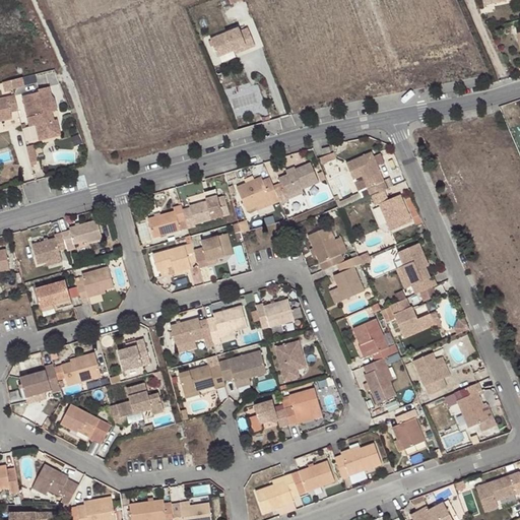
[(494,0),(495,2),(480,8),(481,11),(505,3),(503,0),(494,0)]
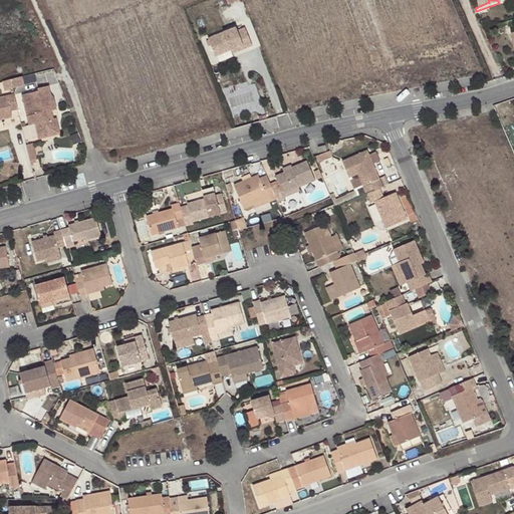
[(248,46),(241,29),(234,32),(232,28),(204,40),(212,57),(227,51),(239,46),(241,50),(248,46)]
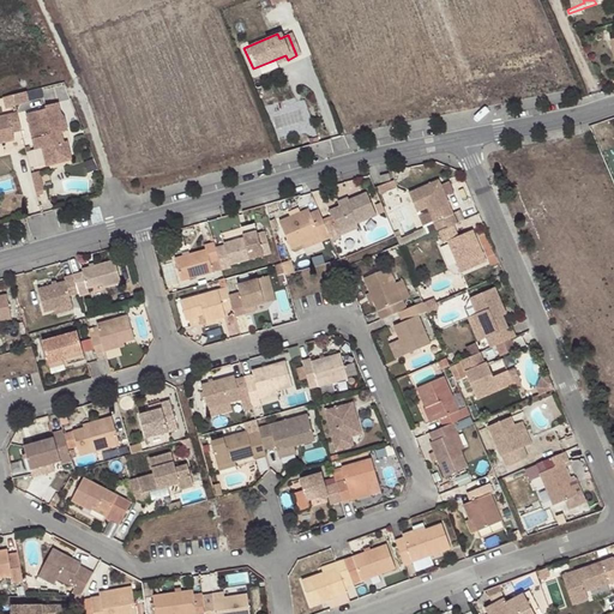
[(288,60),(286,55),(271,61),(274,65),(288,60)]
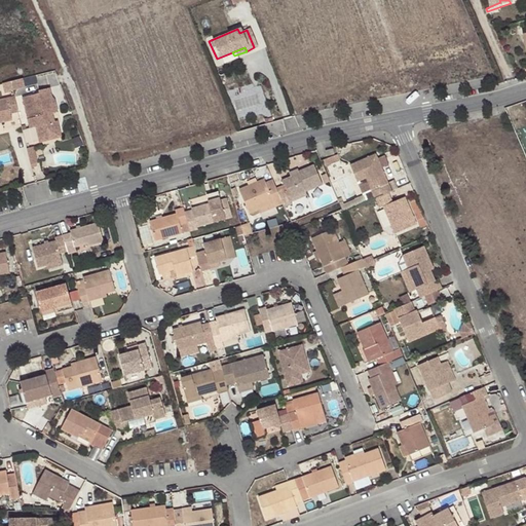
[(11,80),(13,88),(25,85),(23,77),(11,80)]
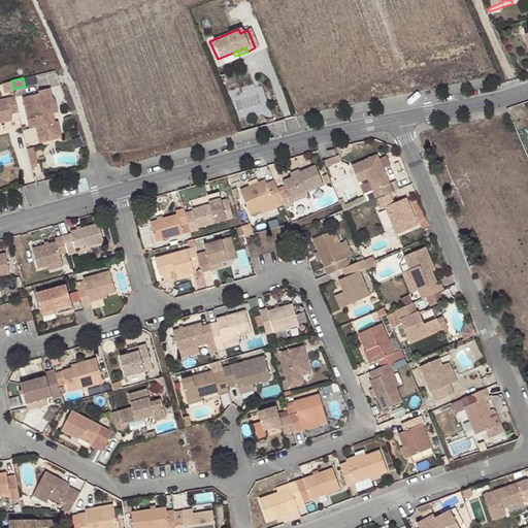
[(13,89),(11,80),(3,83),(5,93),(13,91),(13,89)]
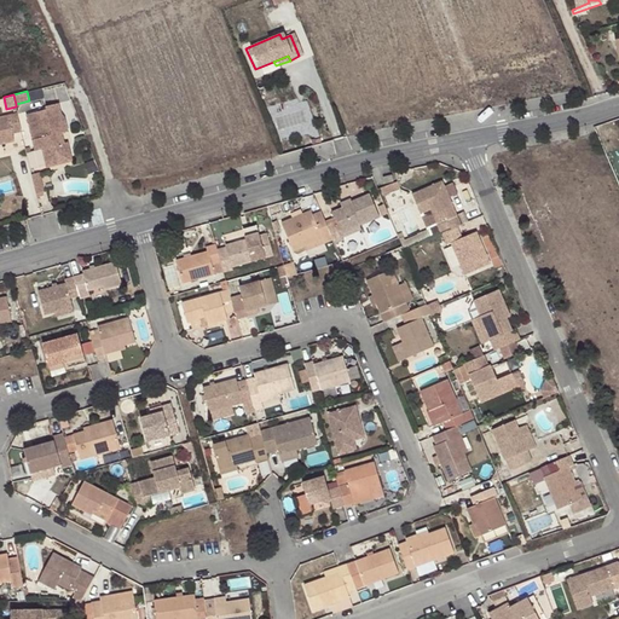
[(47,108),(27,113),(36,149),(42,148),(47,161),(73,155),(68,139),(64,140),(61,142),(58,132),(62,131),(69,129),(65,116),(61,111),(59,102),(46,104),(47,108)]
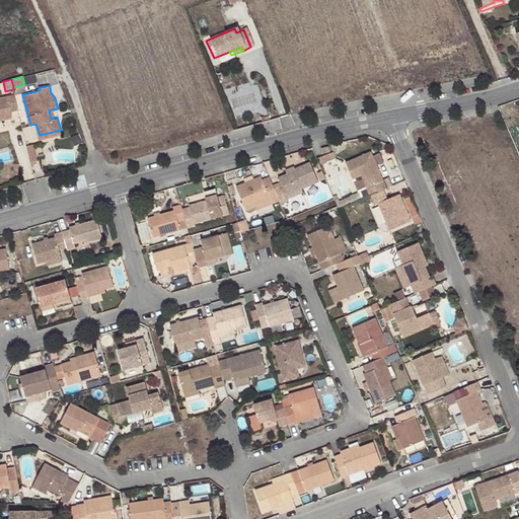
[(18,108),(14,94),(0,97),(0,120),(12,117),(11,110),(18,108)]
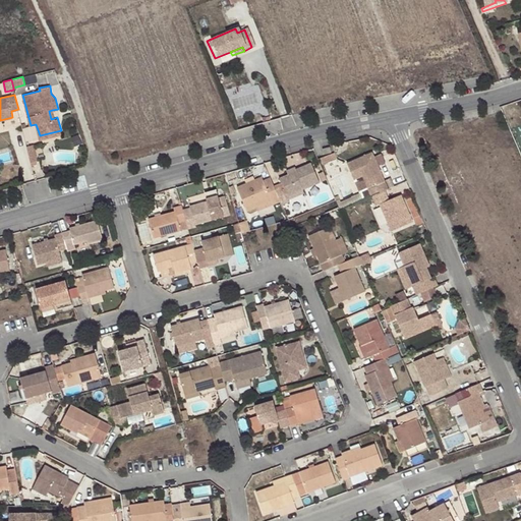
[(61,130),(40,135),(40,138),(61,133),(61,130)]
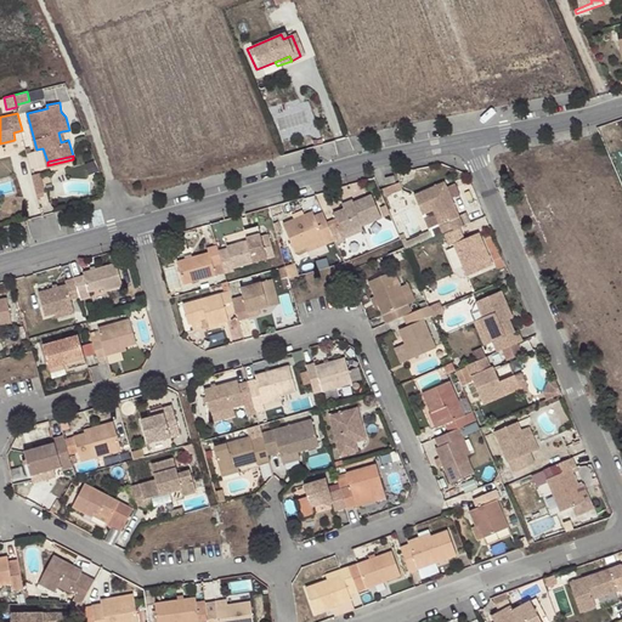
[(33,174),(38,193),(46,191),(41,173),(33,174)]
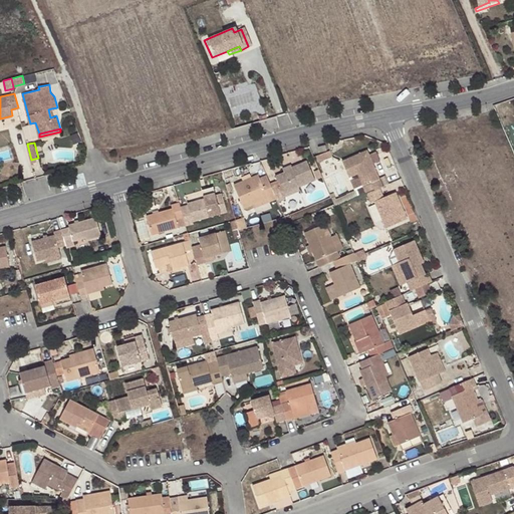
[(379,190),(383,189),(373,166),(369,157),(367,153),(343,163),(350,179),(360,175),(365,187),(363,188),(366,196),(367,195),(379,190)]
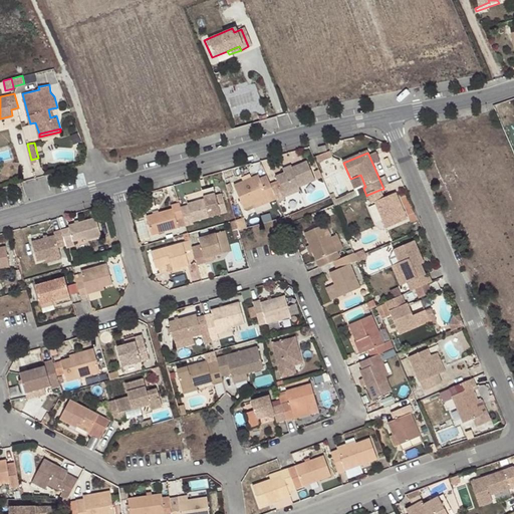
[(376,154),(369,157),(373,166),(380,163),(376,154)]
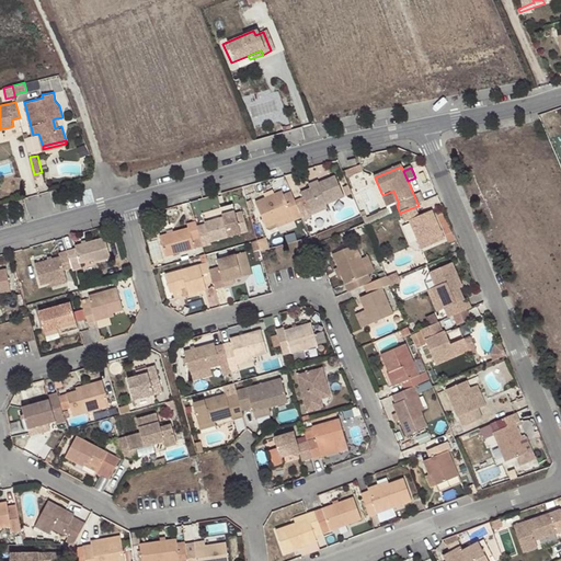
[(304,201),(296,204),(301,217),(304,222),(312,218),(311,216),(309,212),(325,205),(344,197),(334,176),(318,183),(319,185),(310,189),(300,193),(304,201)]
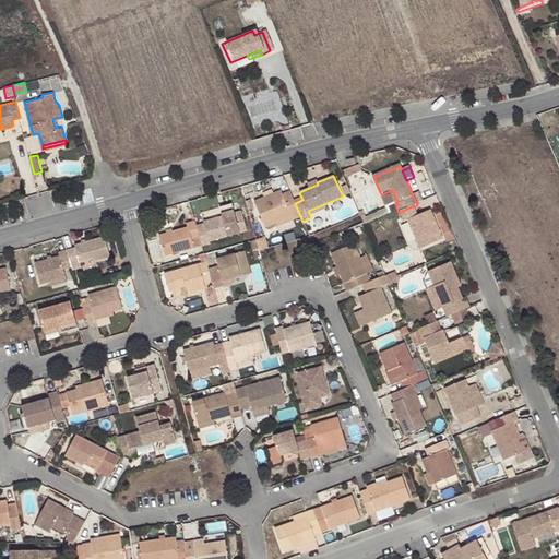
[(387,207),(395,204),(397,203),(392,190),(381,194),(387,207)]
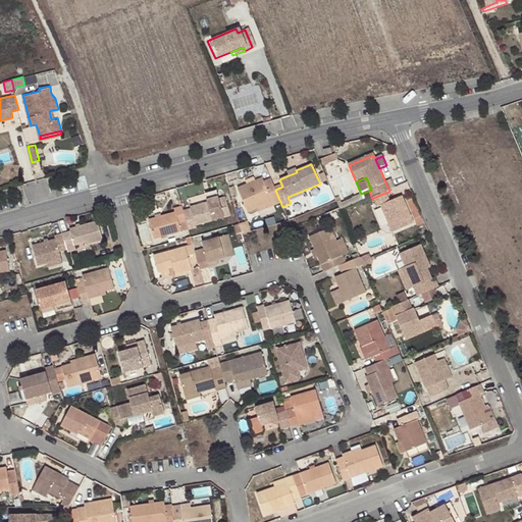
[(238,190),(248,212),(256,208),(272,201),(273,205),(280,202),(275,190),(270,179),(264,183),(262,178),(255,181),(247,185),(238,190)]
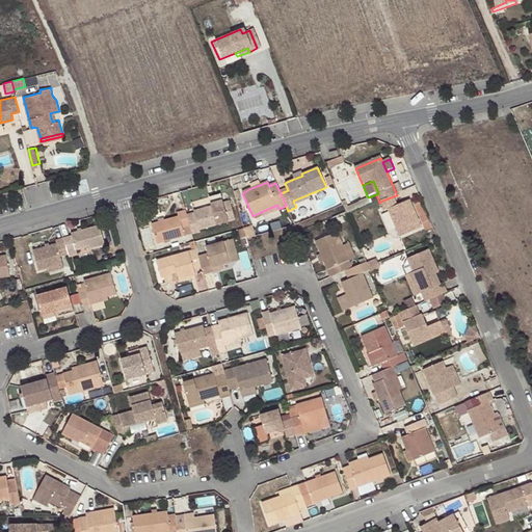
[(219,193),(209,196),(212,206),(222,204),(219,193)]
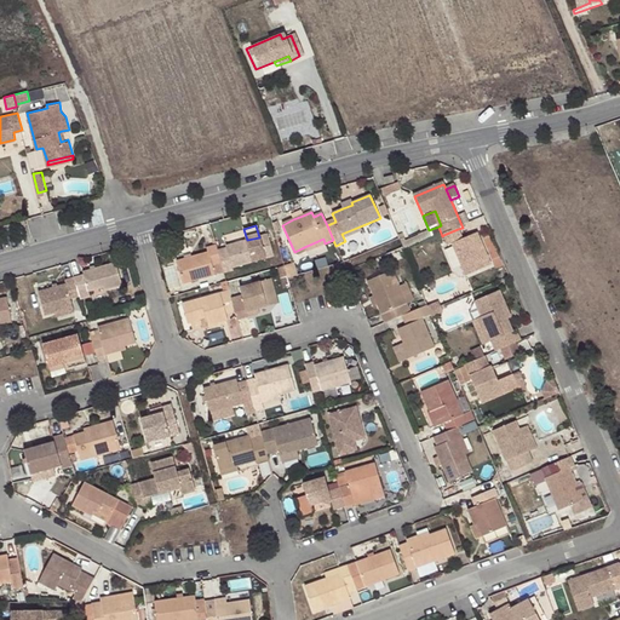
[(342,234),(344,239),(362,230),(360,227),(342,234)]
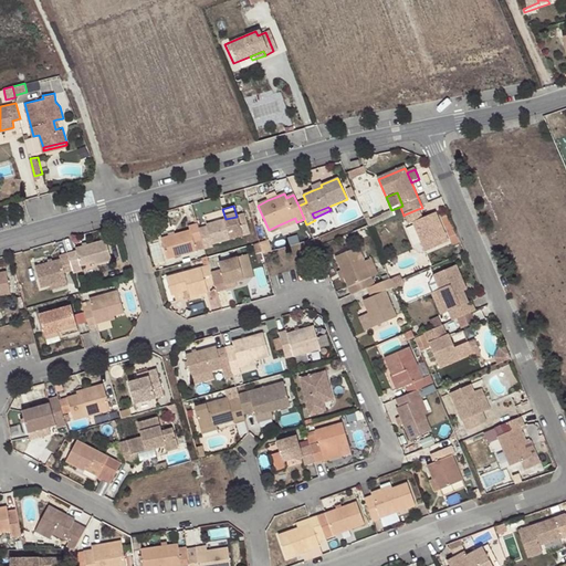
[(202,241),(203,248),(250,234),(243,215),(237,217),(226,219),(222,209),(202,215),(206,227),(199,229),(202,241)]
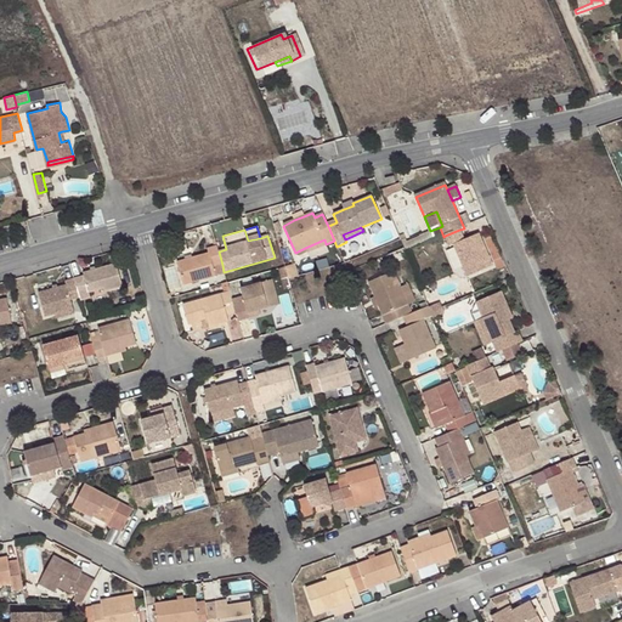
[(459,230),(445,236),(450,248),(454,246),(468,278),(493,267),(479,236),(464,241),(459,230)]
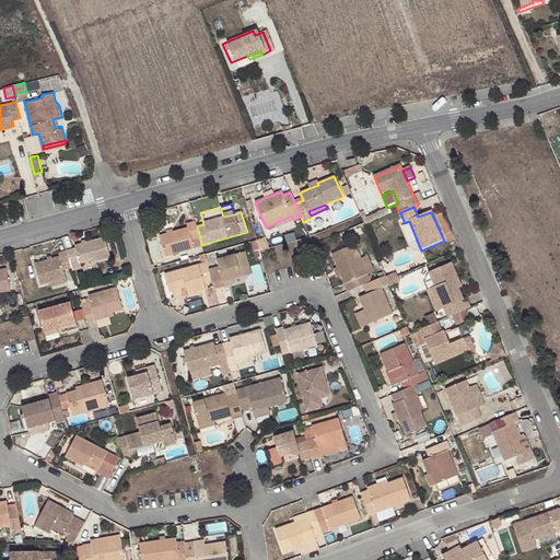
[(277,226),(293,220),(292,216),(275,223),(277,226)]
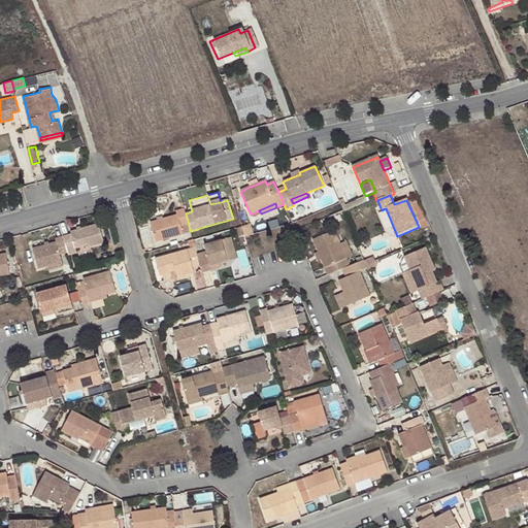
[(163,220),(150,224),(155,242),(183,234),(180,227),(189,225),(186,213),(184,209),(175,211),(176,216),(163,220)]
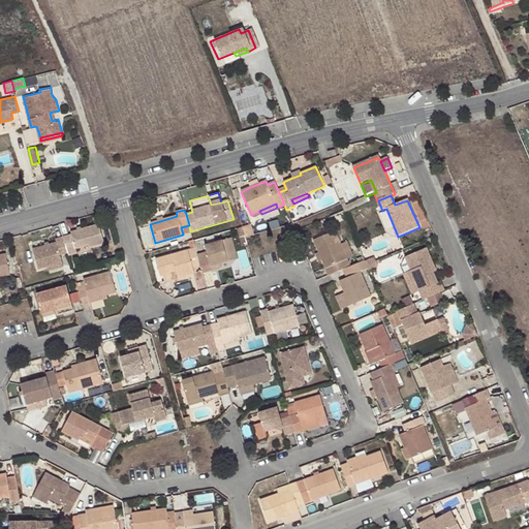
[(148,216),(150,224),(163,220),(161,213),(148,216)]
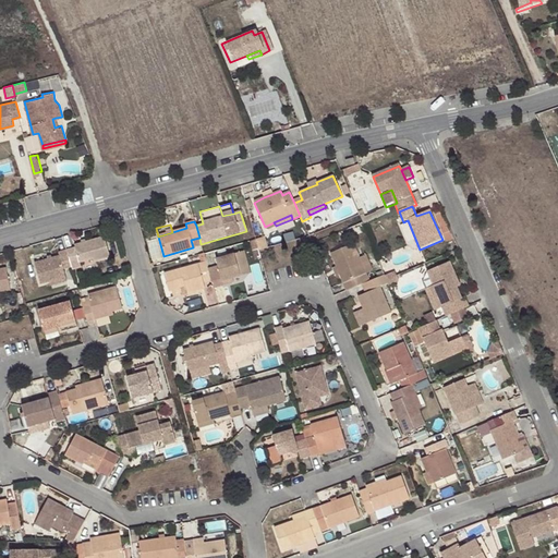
[(71,267),(72,270),(81,268),(81,266),(80,263),(92,259),(93,263),(109,258),(104,237),(73,245),(74,247),(67,250),(71,267)]
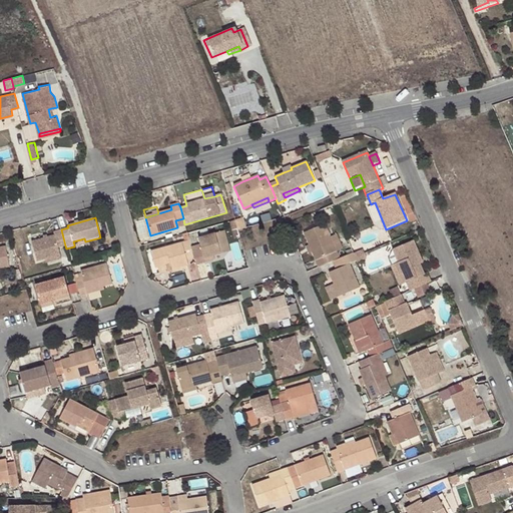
[(312,251),(319,268),(326,265),(332,263),(340,259),(337,251),(331,237),(330,237),(325,224),(304,233),(309,244),(312,251)]
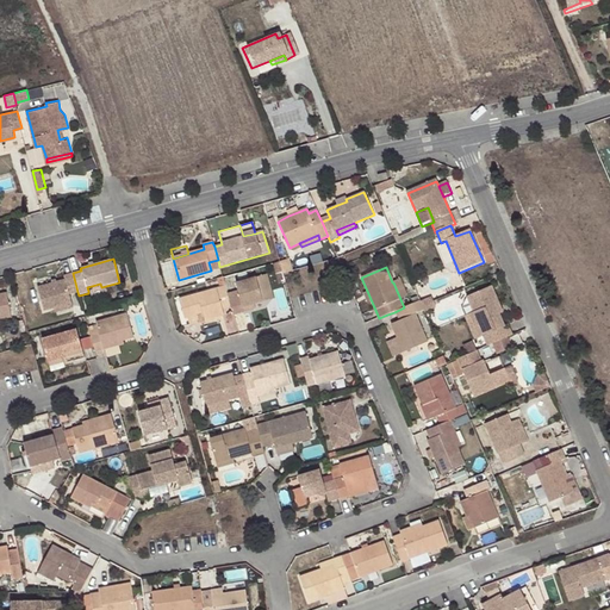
[(70,294),(78,292),(73,273),(63,275),(64,280),(37,287),(44,311),(54,309),(72,303),(70,294)]
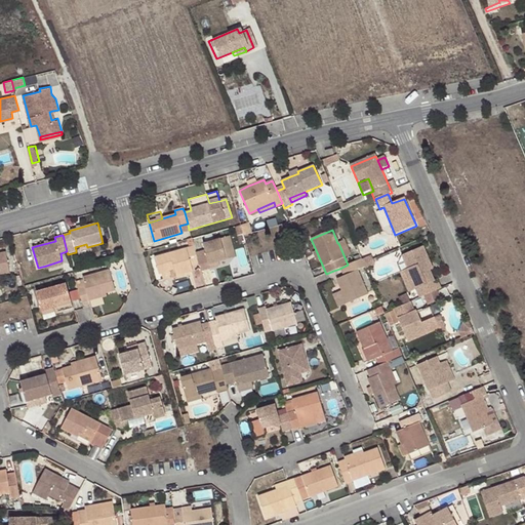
[(199,264),(201,272),(219,267),(218,261),(227,259),(219,239),(202,243),(205,250),(196,253),(199,264)]
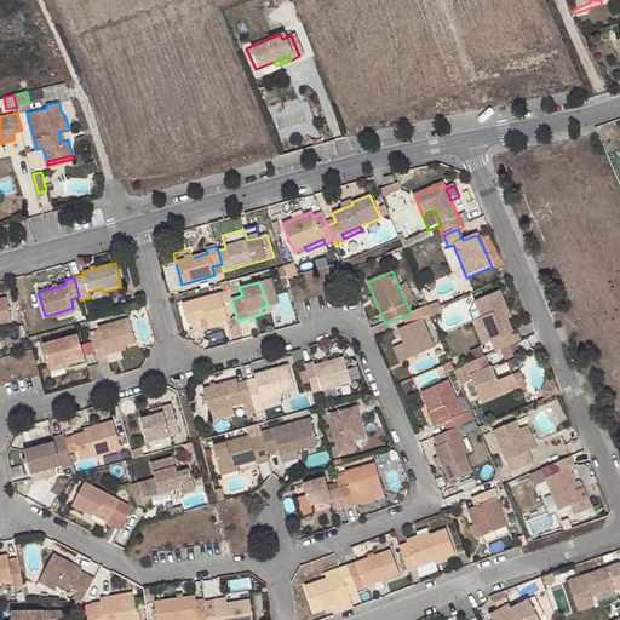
[(400,287),(407,304),(414,300),(406,283),(400,287)]
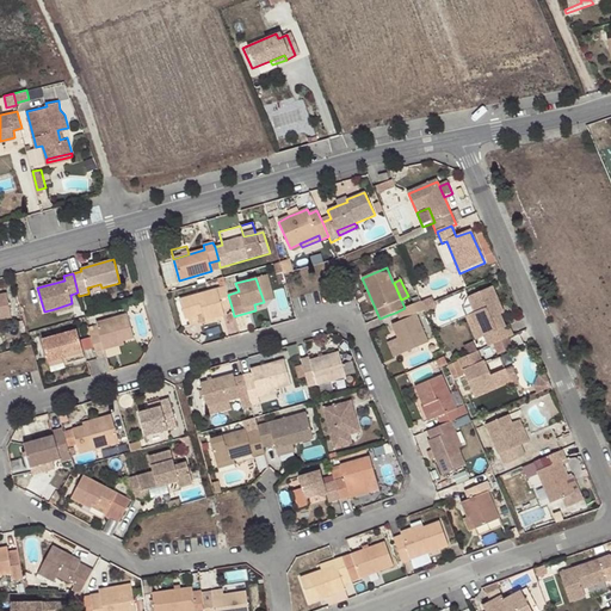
[(228,295),(226,287),(179,300),(185,320),(187,319),(202,315),(203,319),(204,321),(223,316),(221,309),(232,307),(228,295)]
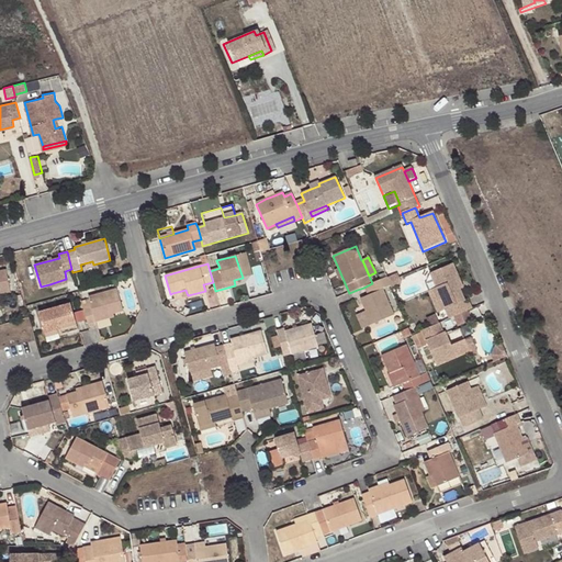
[(449,319),(472,311),(468,302),(465,304),(460,291),(453,276),(457,273),(453,265),(430,274),(433,282),(436,289),(431,291),(436,303),(440,301),(445,312),(445,311),(449,319)]
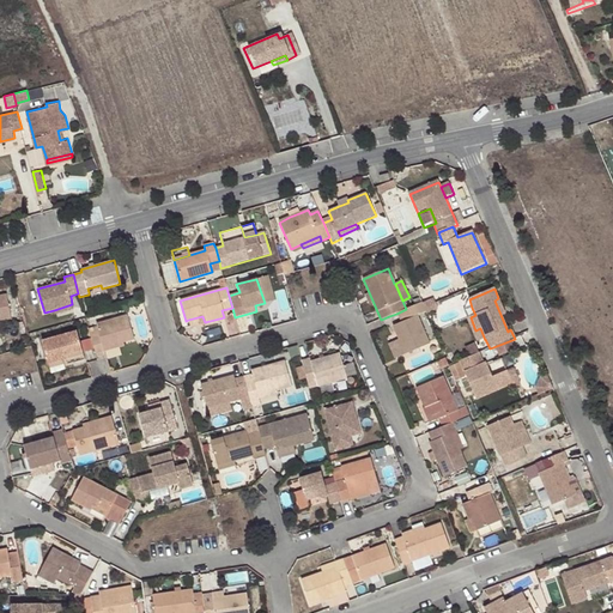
[(0,320),(10,319),(6,295),(0,295),(0,320)]
